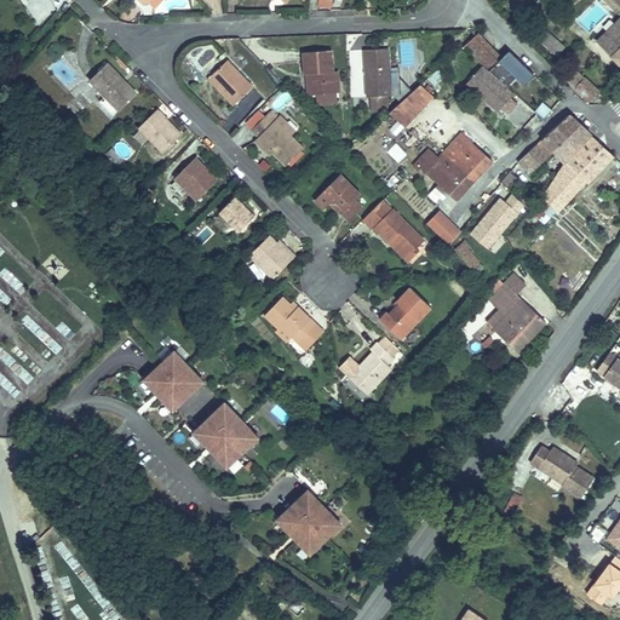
[(50,0),(22,0),(36,24),(58,13),(50,0)]
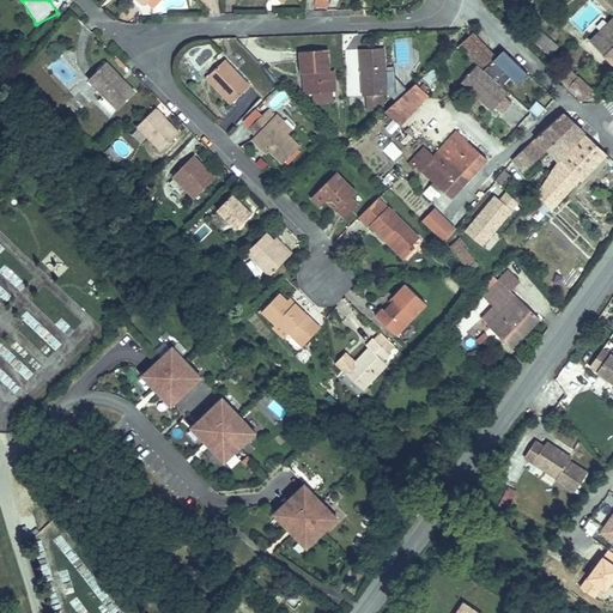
[(137,0),(134,4),(143,11),(146,5),(151,0),(137,0)]
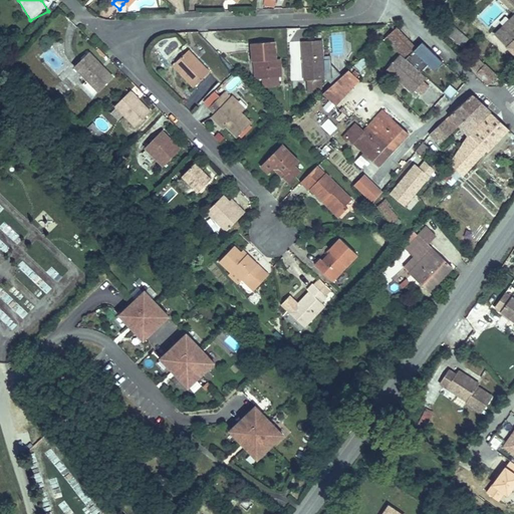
[(137,0),(126,0),(122,4),(129,9),(137,0)]
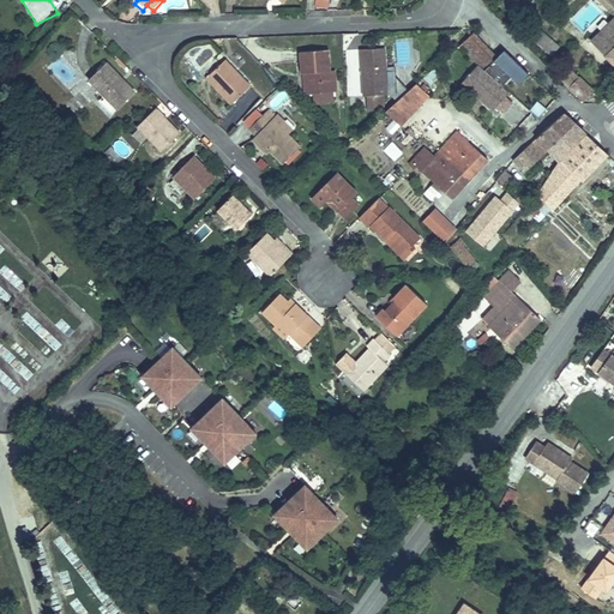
[(613,11),(599,29),(613,43),(613,11)]
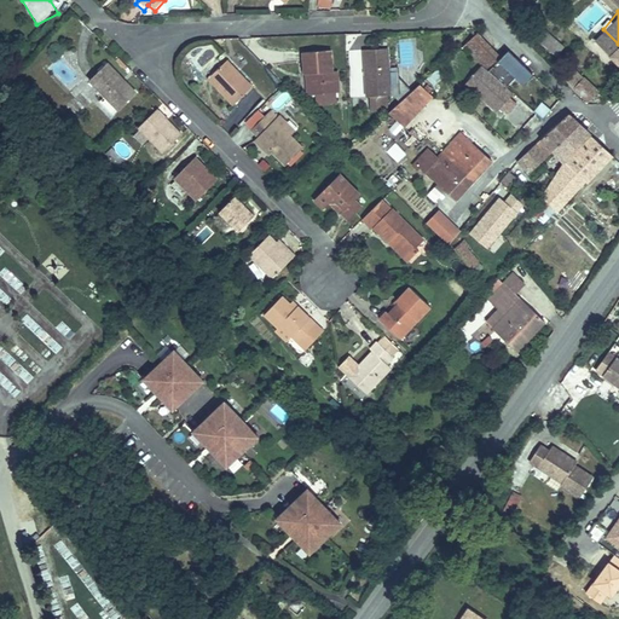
[(544,30),(537,39),(556,57),(565,48),(544,30)]
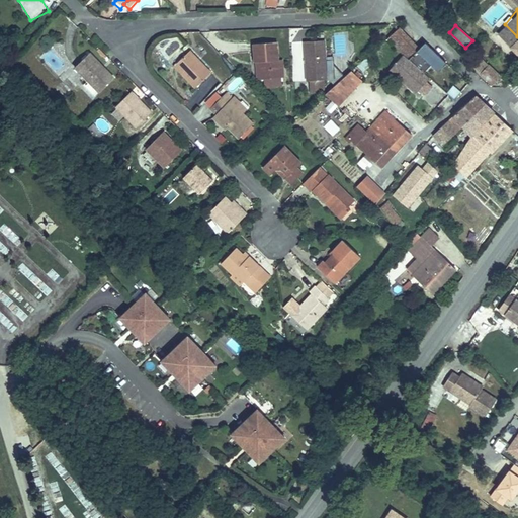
[(407,35),(401,29),(389,41),(395,48),(407,35)]
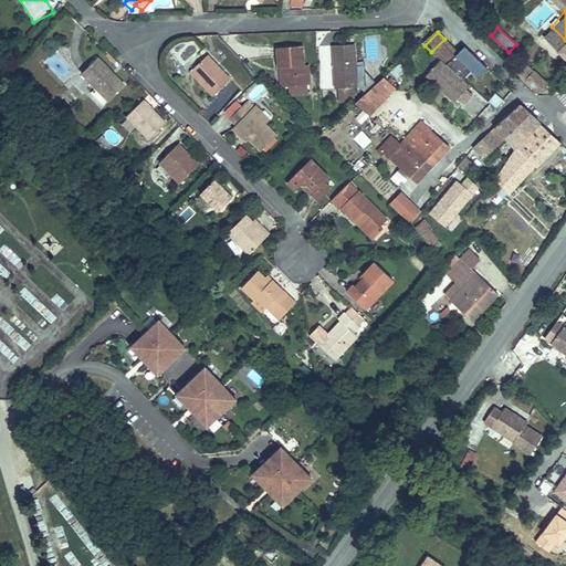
[(450,45),(444,39),(431,52),(438,58),(450,45)]
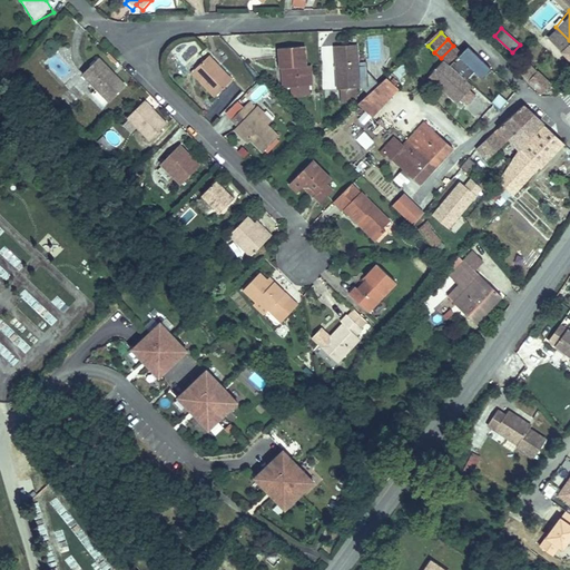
[(463,56),(453,46),(441,58),(448,64),(451,67),(463,56)]
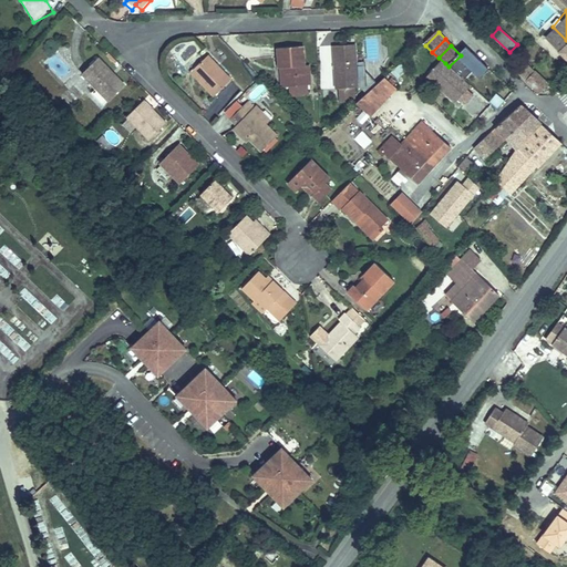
[(321,47),(321,64),(332,64),(332,47),(321,47)]
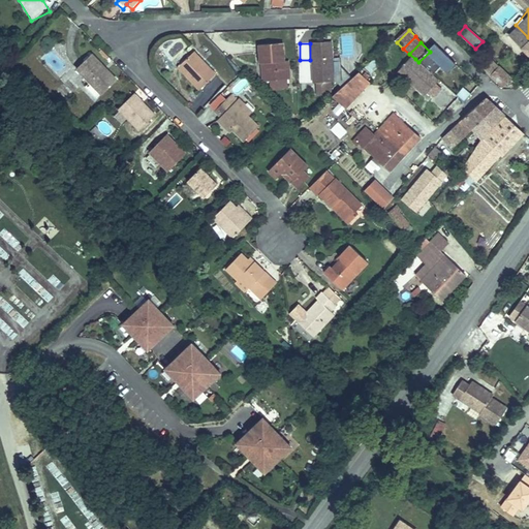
[(333,43),(314,44),(316,84),(318,84),(334,83),(335,83),(335,76),(334,60),(333,43)]
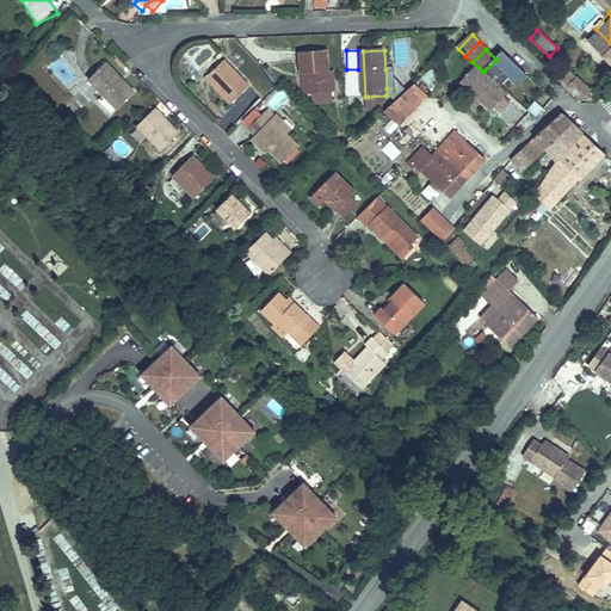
[(328,51),(298,55),(301,76),(308,75),(312,97),(338,93),(335,72),(331,73),(328,51)]
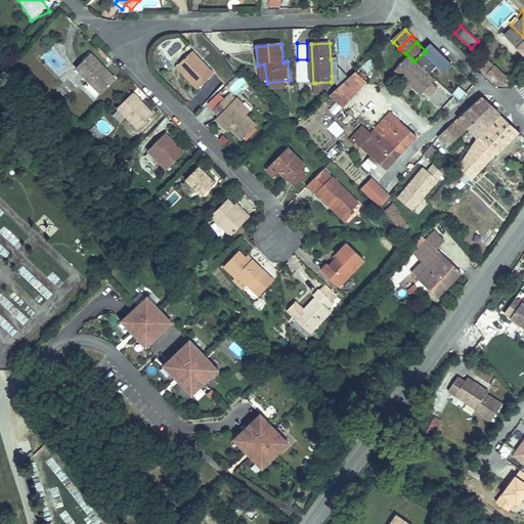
[(117,79),(91,53),(76,68),(89,82),(100,94),(117,79)]
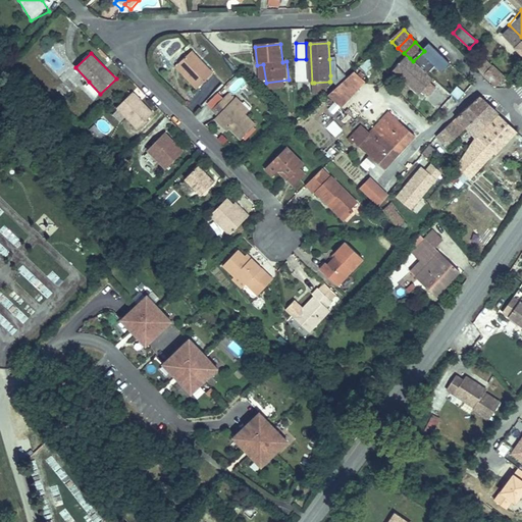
[(190,54),(176,67),(198,90),(214,74),(197,56),(194,59),(190,54)]
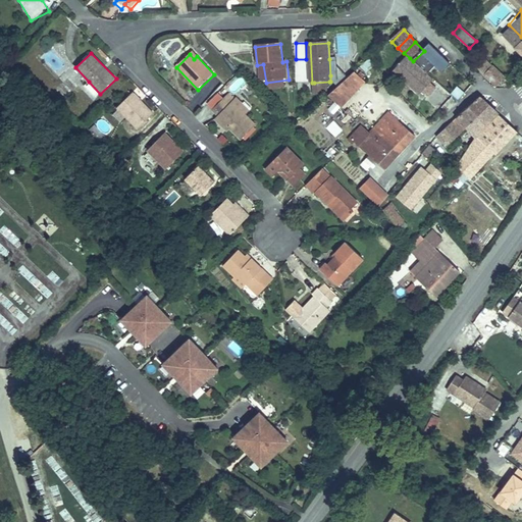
[(413,61),(410,58),(396,73),(421,97),(434,82),(413,61)]
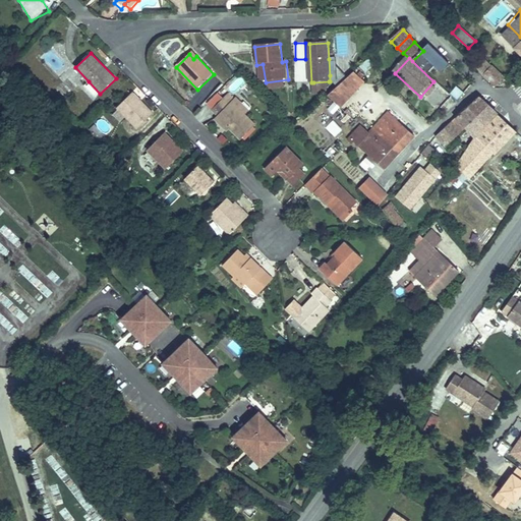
[(487,58),(479,67),(500,84),(508,75),(487,58)]
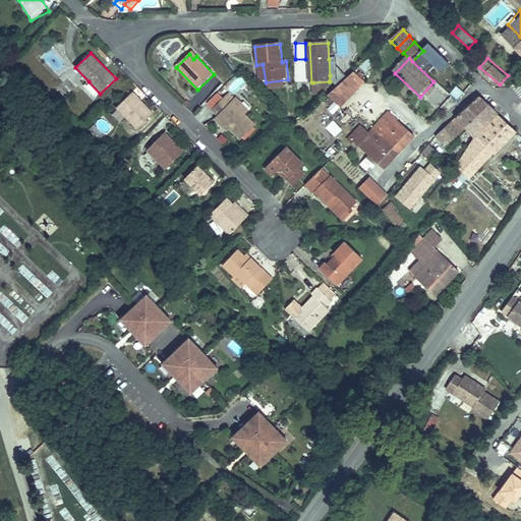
[(263,64),(256,65),(258,83),(266,82),(263,64)]
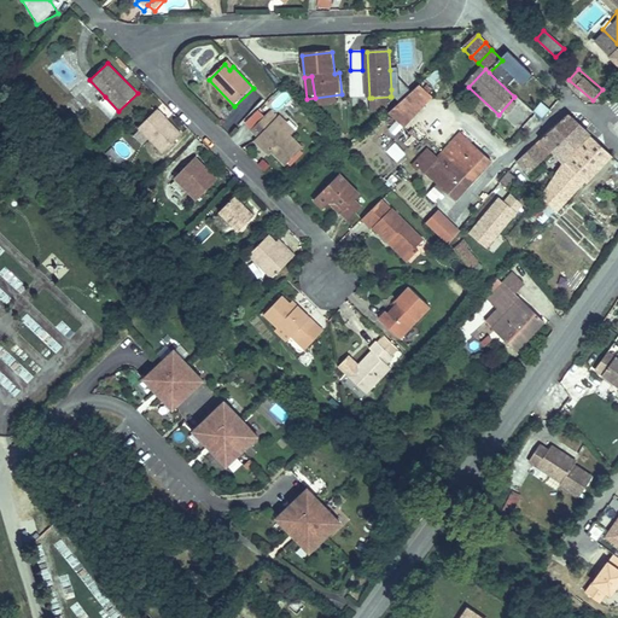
[(391,116),(403,126),(423,105),(410,93),(391,116)]
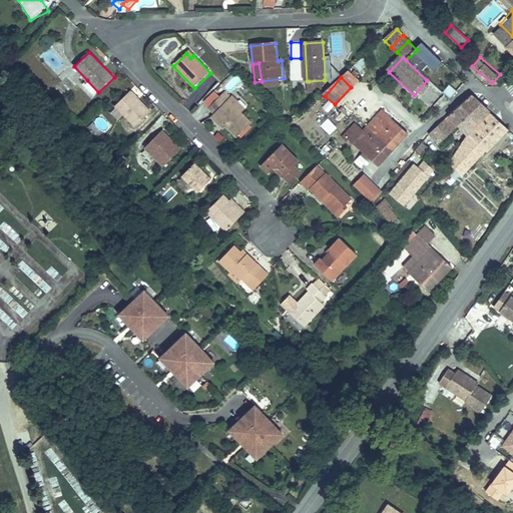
[(94,97),(98,92),(87,80),(82,84),(94,97)]
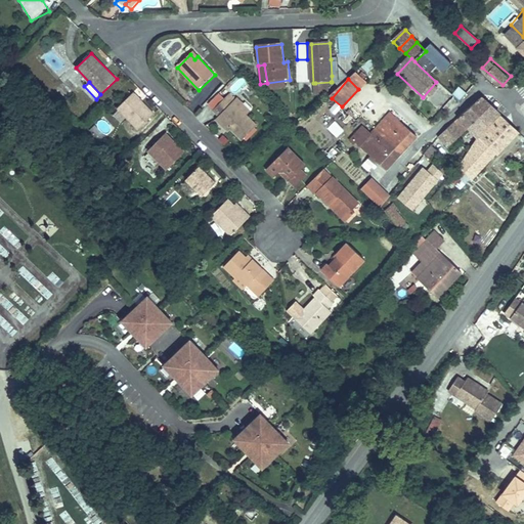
[(331,82),(315,83),(316,92),(331,91),(331,82)]
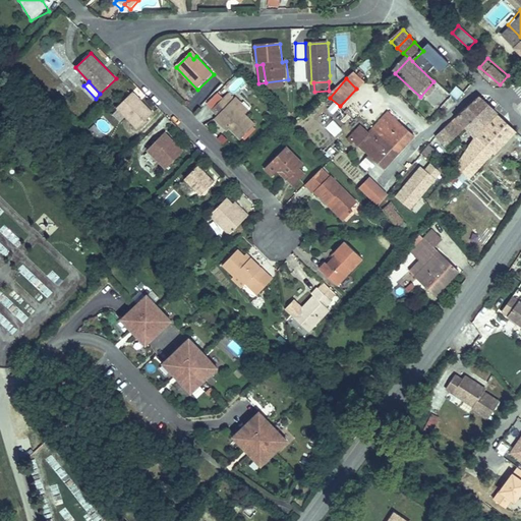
[(467,97),(454,83),(446,93),(460,105),(467,97)]
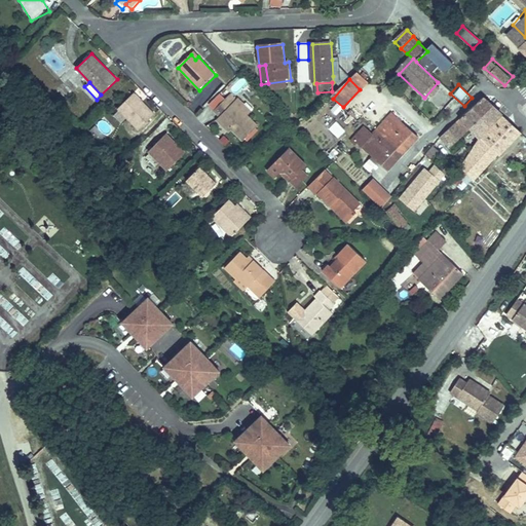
[(160,119),(134,92),(118,108),(145,135),(160,119)]
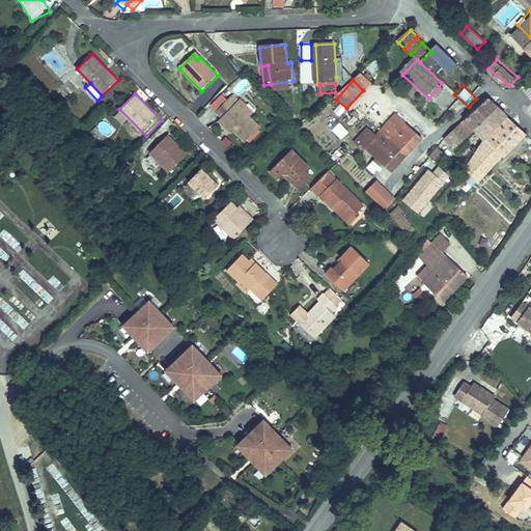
[(234,96),(218,113),(224,119),(235,132),(247,143),(262,129),(252,117),(259,111),(252,105),(249,108),(242,102),(241,103),(234,96)]
